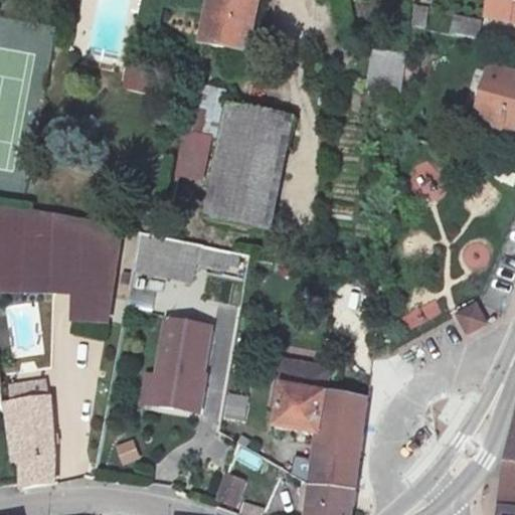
[(206,0),(198,41),(248,50),(256,0),(206,0)]
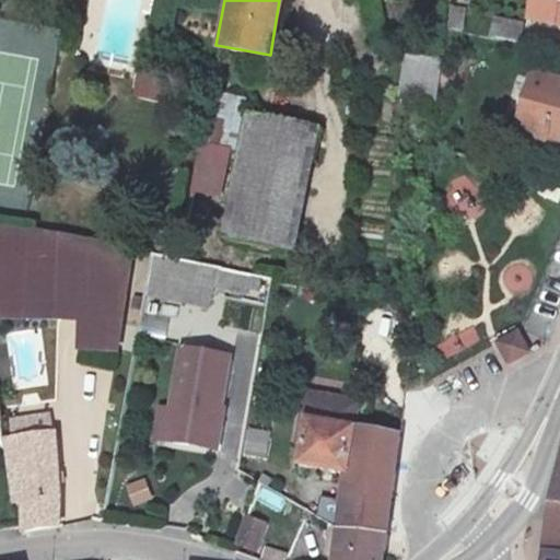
[(559,0),(535,0),(532,16),(559,23),(559,0)]
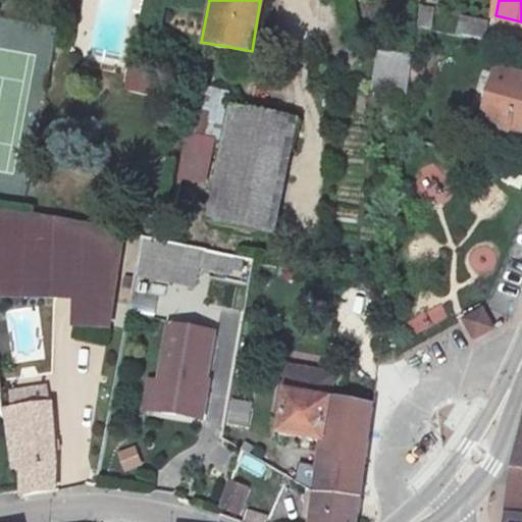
[(484,39),(487,19),(459,14),(456,34),(484,39)]
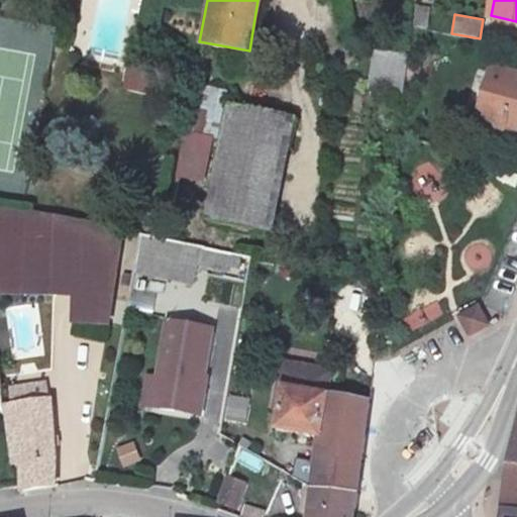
[(373,85),(404,88),(408,50),(378,47),(373,85)]
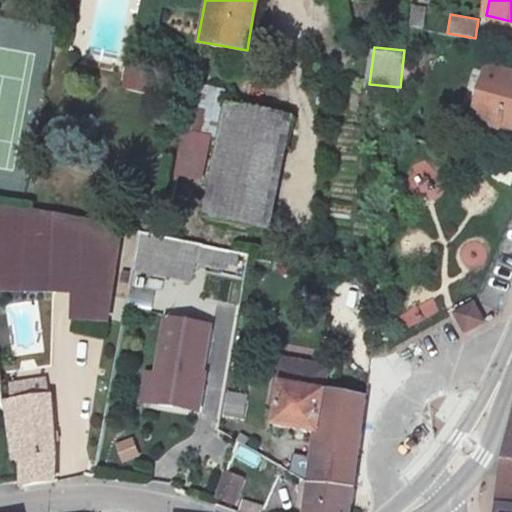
[(126,67),(121,86),(147,92),(151,73),(126,67)]
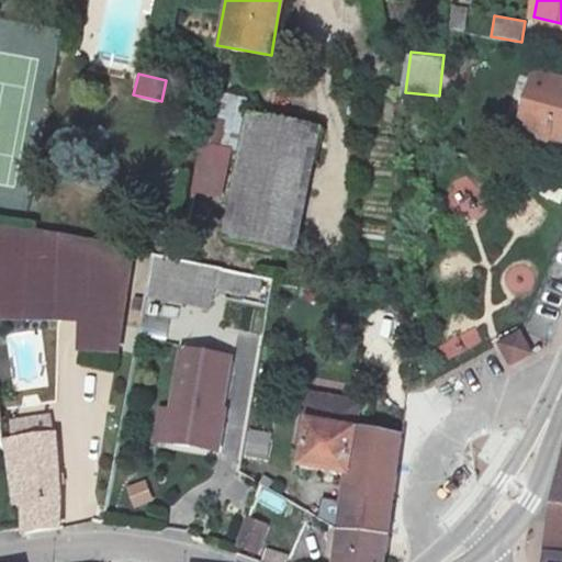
[(561,78),(546,74),(530,133),(561,141),(561,78)]
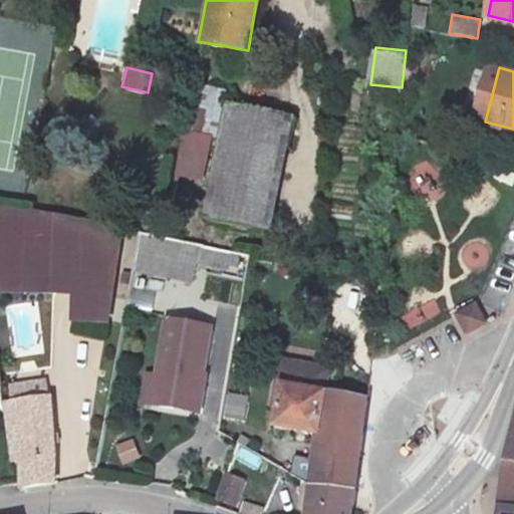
[(272,223),(291,130),(295,112),(226,98),(222,113),(203,208),(272,223)]
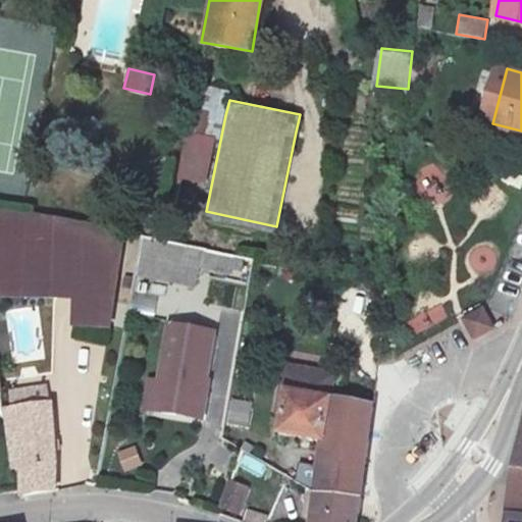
[(132,228),(0,212),(0,297),(84,297),(84,331),(125,330),(132,228)]
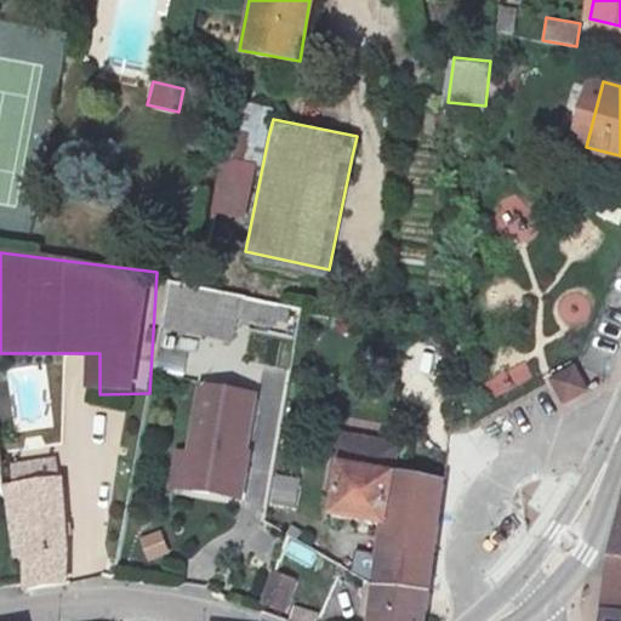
[(161,332),(237,339),(240,292),(165,286),(161,332)]
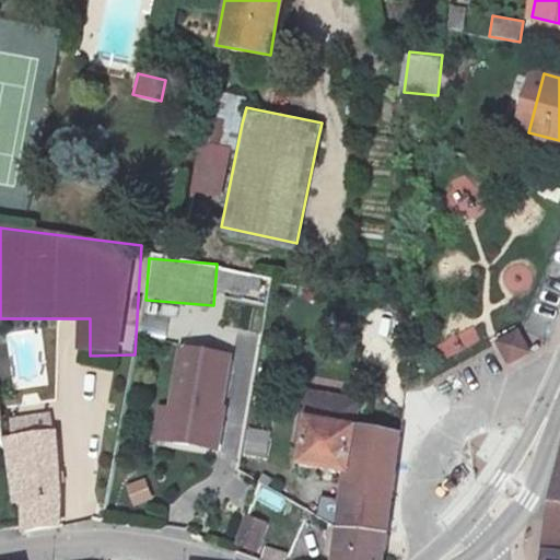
[(475,327),(436,341),(442,358),(480,343),(475,327)]
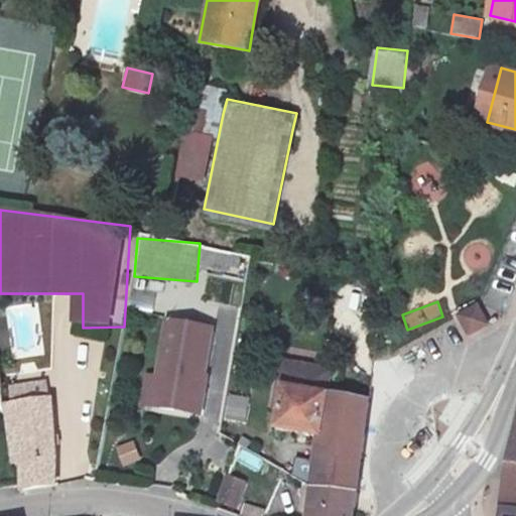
[(482,305),(460,317),(472,338),(494,326),(482,305)]
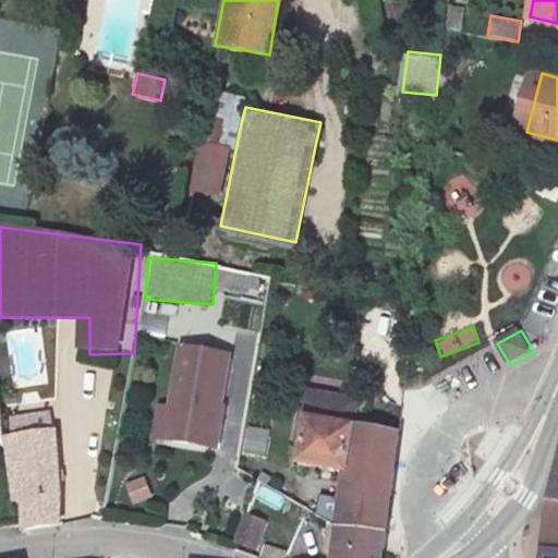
[(243,355),(185,347),(174,408),(164,404),(156,440),(226,453),(243,355)]
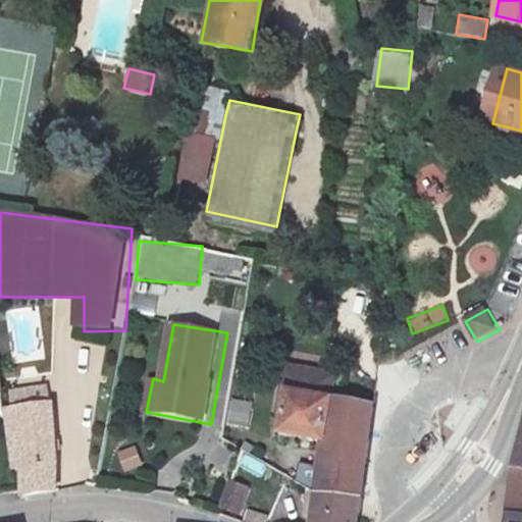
[(54,333),(34,328),(31,340),(53,345),(54,333)]
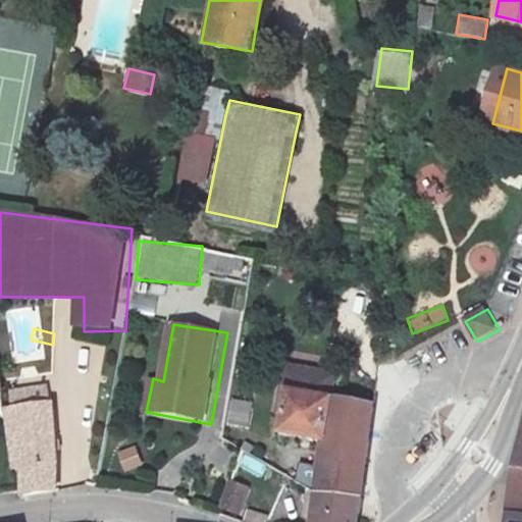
[(326,492),(323,521),(366,521),(370,492),(372,472),(379,410),(338,403),(343,379),(295,370),(291,395),(295,396),(291,415),(286,437),(330,446),(326,492)]
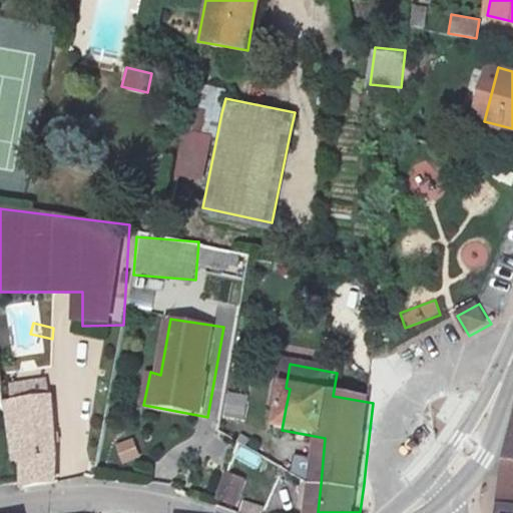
[(9,400),(18,453),(21,478),(62,475),(58,443),(48,382),(33,386),(34,396),(9,400)]
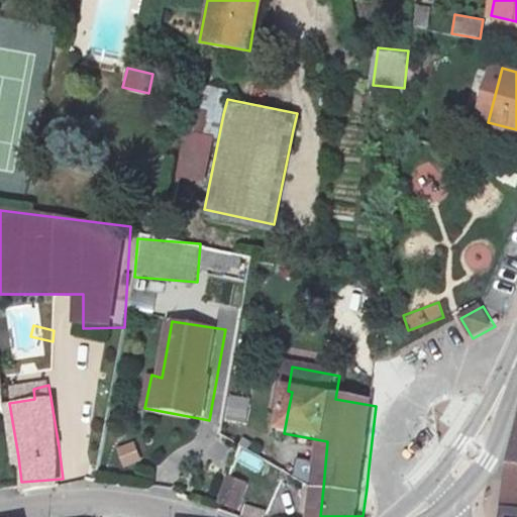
[(122,468),(141,460),(133,441),(115,448),(122,468)]
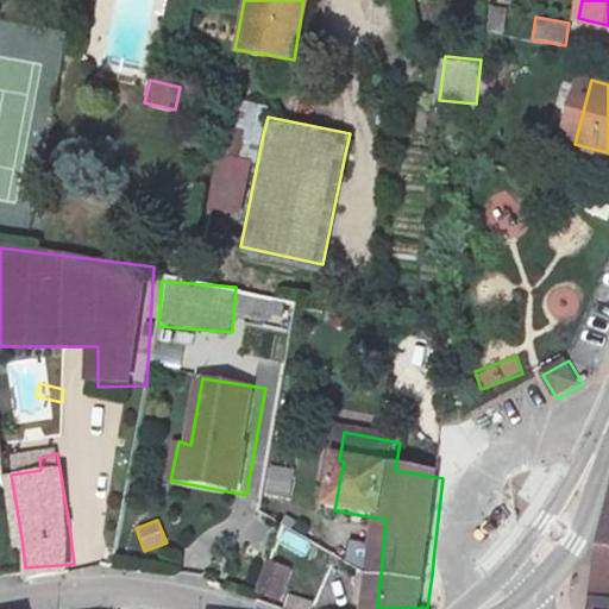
[(608,608),(608,551),(608,552),(597,608),(608,608)]
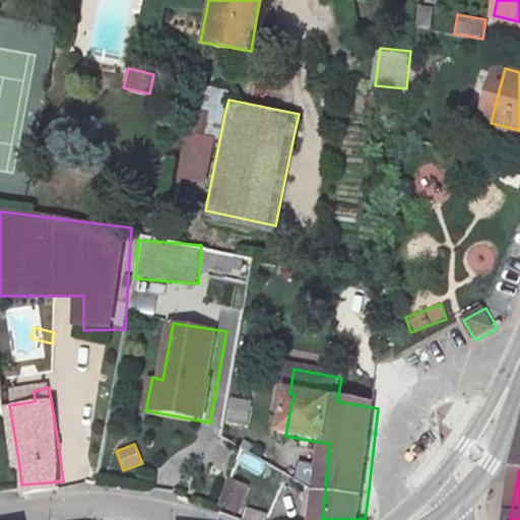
[(240,515),(249,483),(226,477),(217,508),(240,515)]
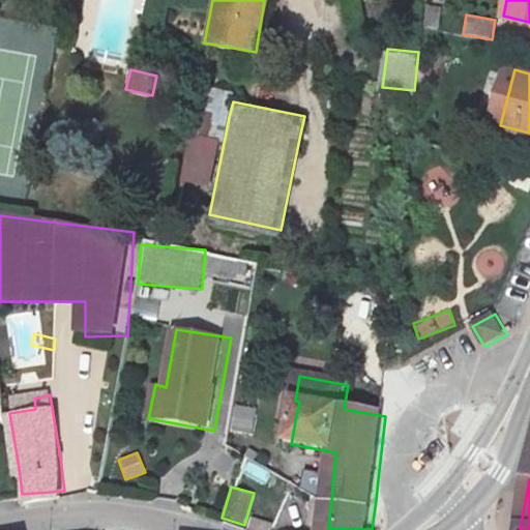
[(0,529),(17,529),(17,512),(0,514),(0,529)]
